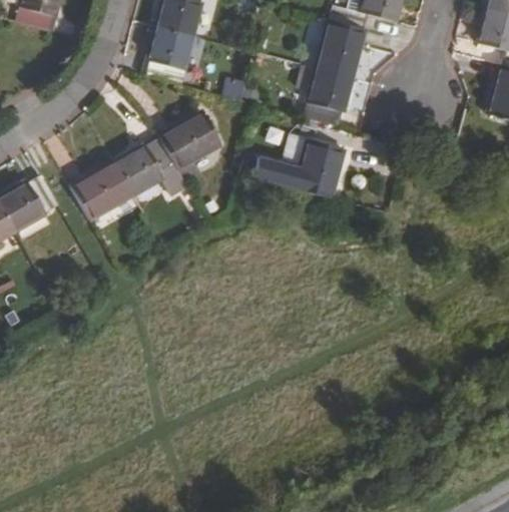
[(22,0),(21,5),(22,5),(18,20),(51,29),(55,15),(57,15),(60,0),(22,0)]
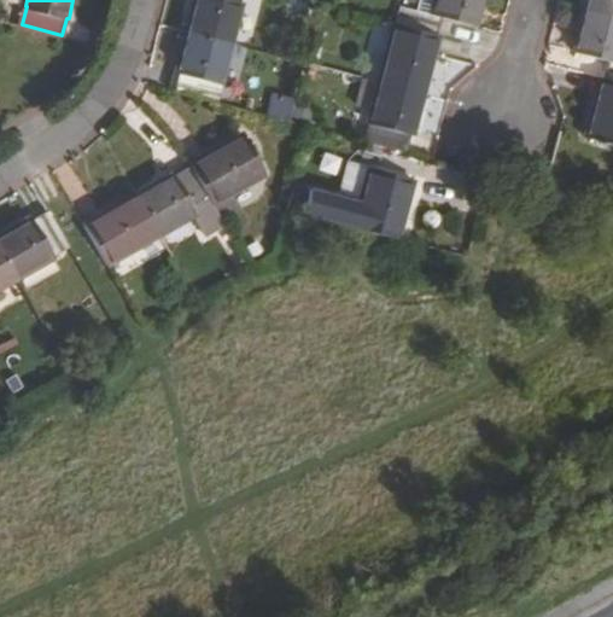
[(200,0),(192,29),(235,40),(246,1),(244,0),(200,0)]
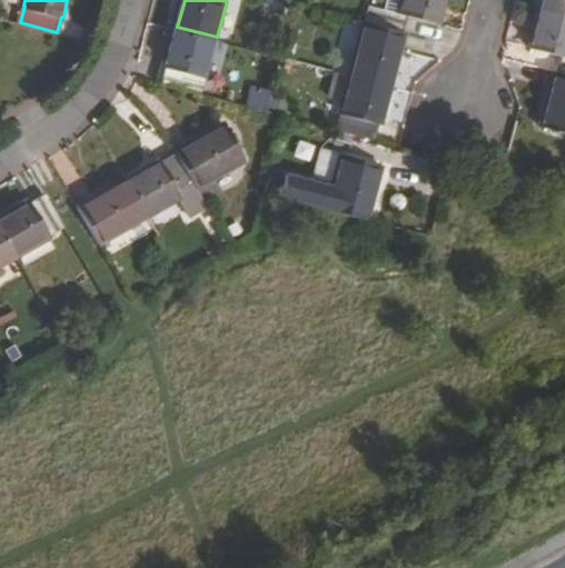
[(402,0),(398,12),(386,9),(368,5),(364,20),(403,30),(408,15),(444,25),(450,0),(402,0)]
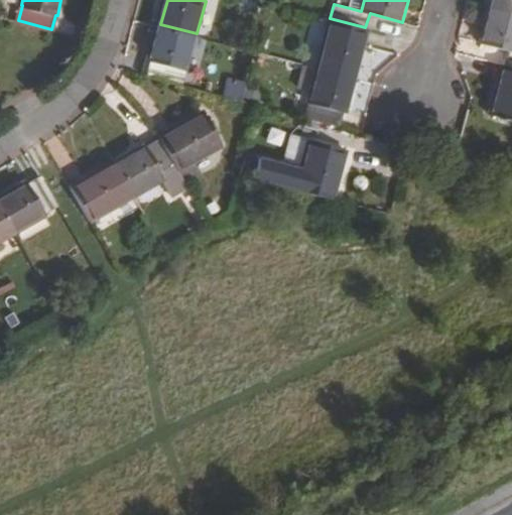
[(361,11),(364,0),(352,0),(350,8),(361,11)]
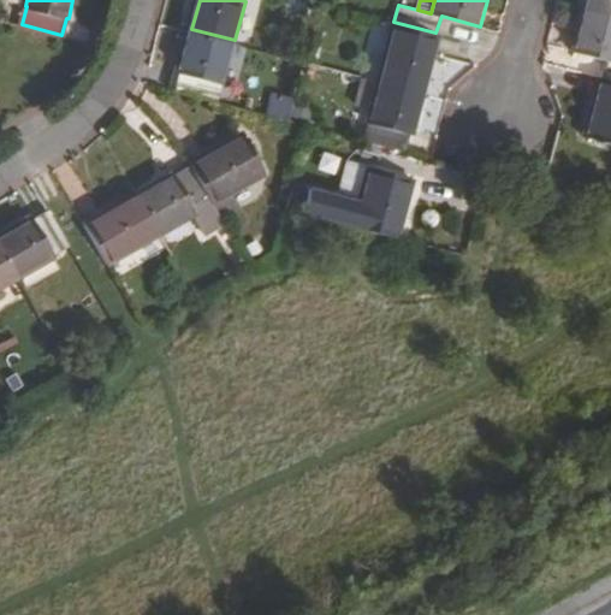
[(589,0),(588,9),(610,15),(610,0),(589,0)]
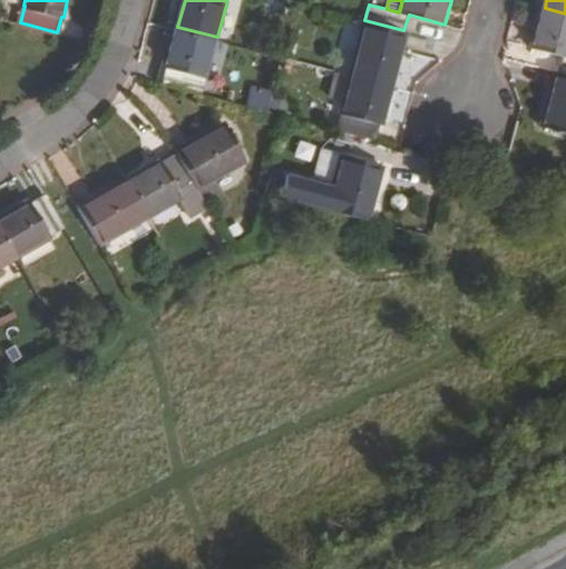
[(565,13),(545,8),(534,48),(565,57),(560,71),(565,72),(565,13)]
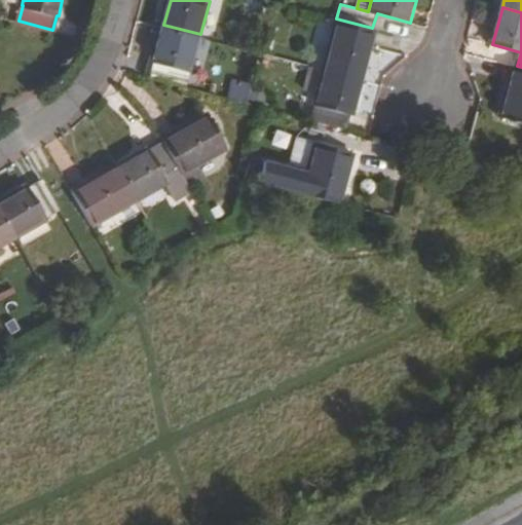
[(336,19),(334,17),(321,67),(361,77),(375,29),(372,28),(336,19)]
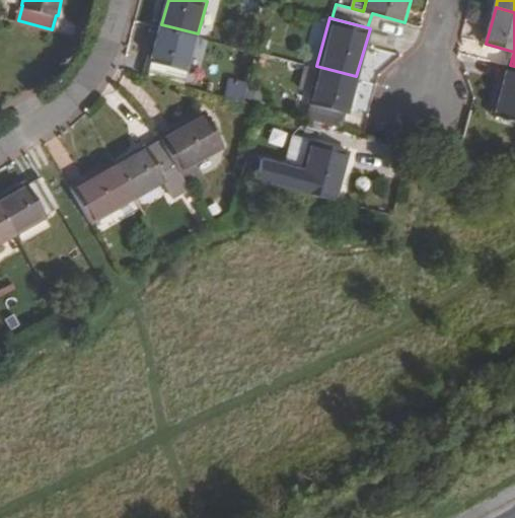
[(198,33),(161,24),(153,59),(154,60),(149,74),(182,83),(187,69),(189,69),(198,33)]
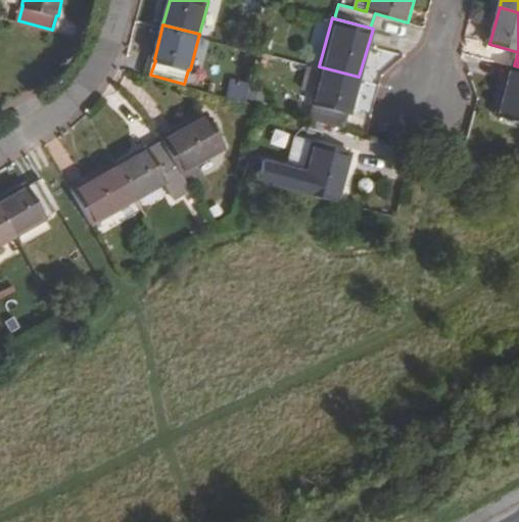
[(518,66),(514,65),(513,64),(499,116),(518,122),(518,66)]
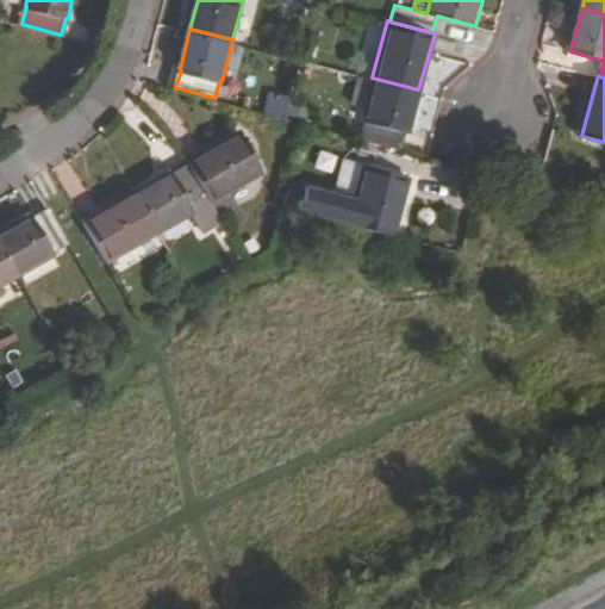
[(418,89),(372,78),(361,119),(362,120),(357,136),(399,147),(404,131),(406,131),(418,89)]
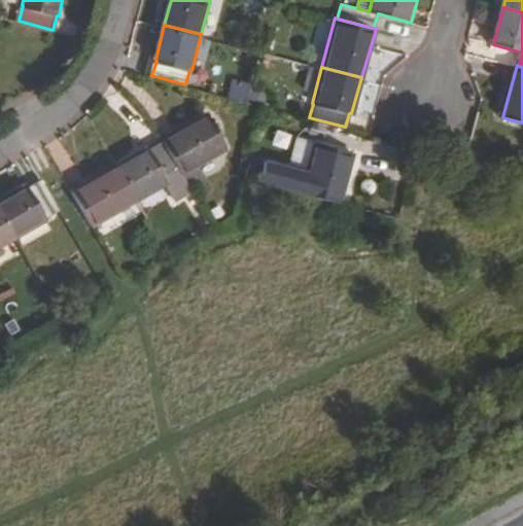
[(233,78),(232,98),(254,99),(255,79),(233,78)]
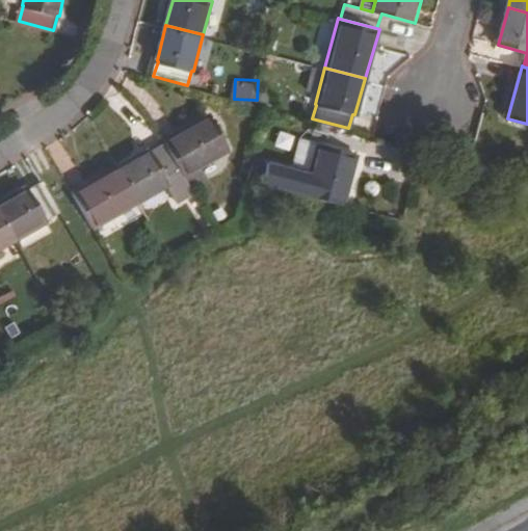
[(213,115),(167,140),(168,142),(187,175),(200,167),(233,149),(213,115)]
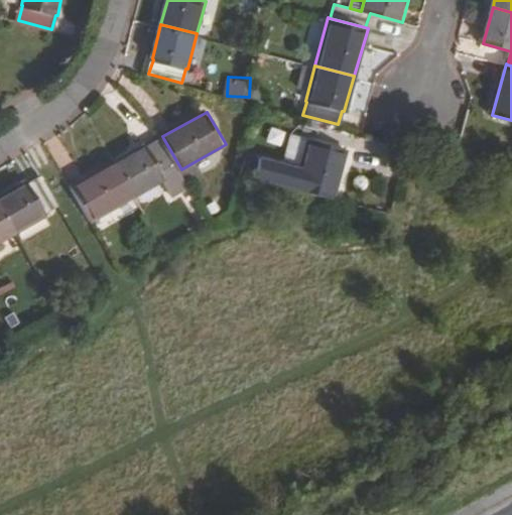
[(149,144),(118,162),(137,195),(163,178),(174,197),(192,186),(181,169),(163,138),(150,145),(149,144)]
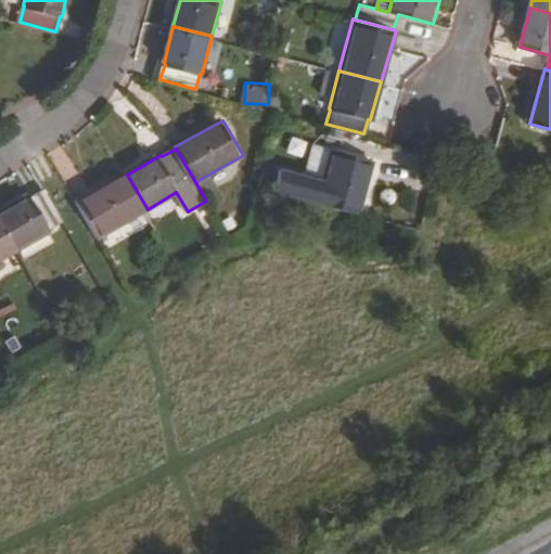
[(361,213),(374,162),(336,151),(328,180),(269,164),(264,187),(321,202),(361,213)]
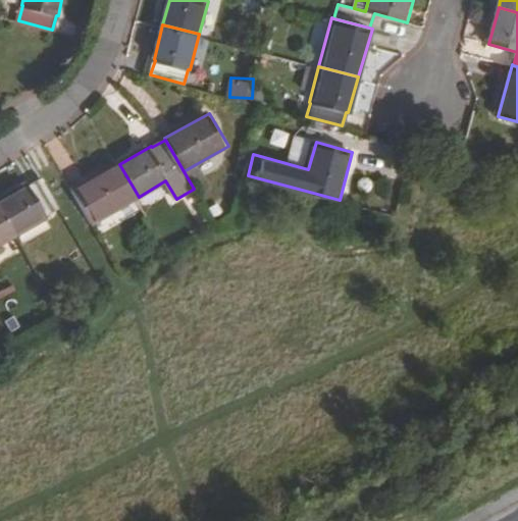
[(119,164),(74,189),(94,221),(139,197),(119,164)]
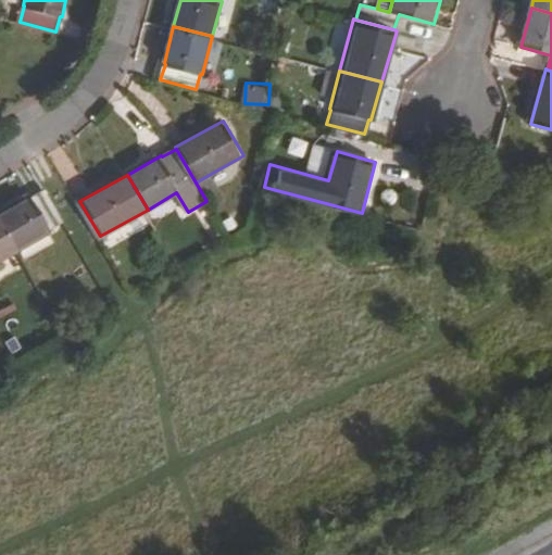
[(209,175),(196,183),(207,201),(220,193),(209,175)]
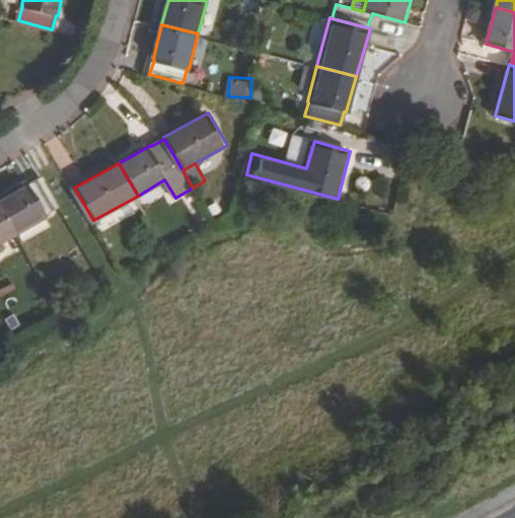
[(29,182),(0,200),(0,206),(16,235),(49,217),(47,215),(61,209),(44,177),(30,185),(29,182)]
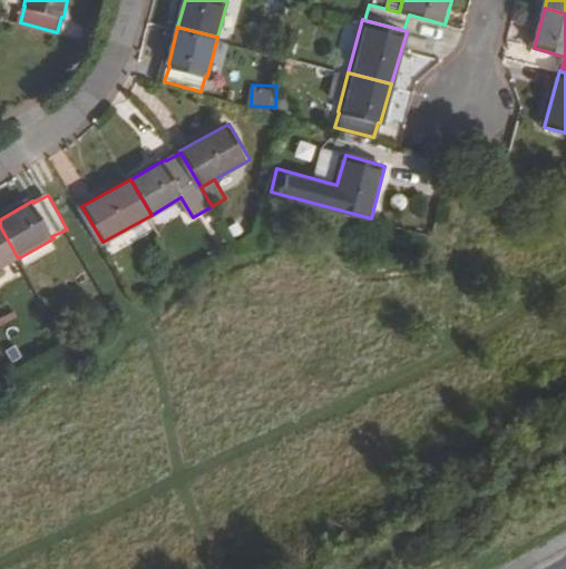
[(0,267),(18,258),(0,226),(0,267)]
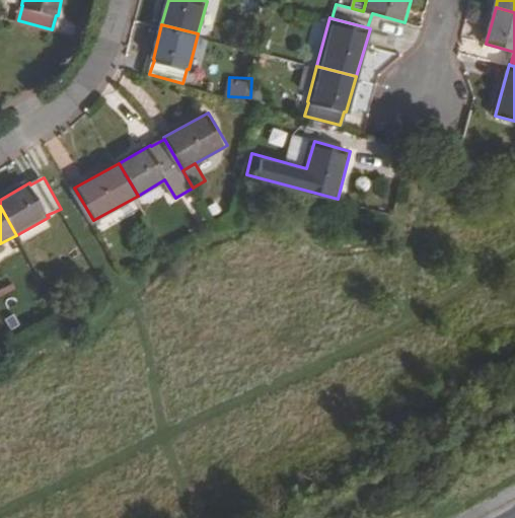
[(0,294),(1,296),(20,287),(13,273),(0,279),(0,294)]
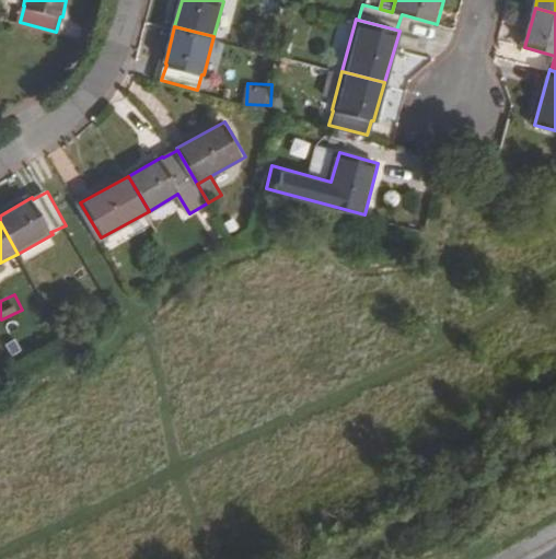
All buildings are outlined.
